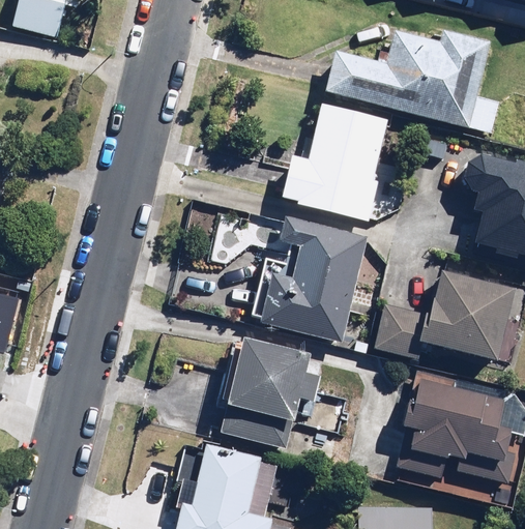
[(16,0),(10,28),(57,36),(63,5),(77,7),(78,0),(16,0)]
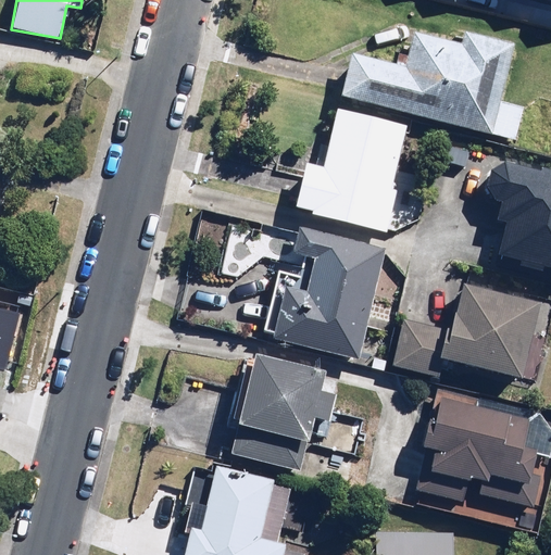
[(502,99),(513,42),(459,27),(454,41),(414,30),(404,66),(354,52),(343,92),(511,139),(521,104),(502,99)]
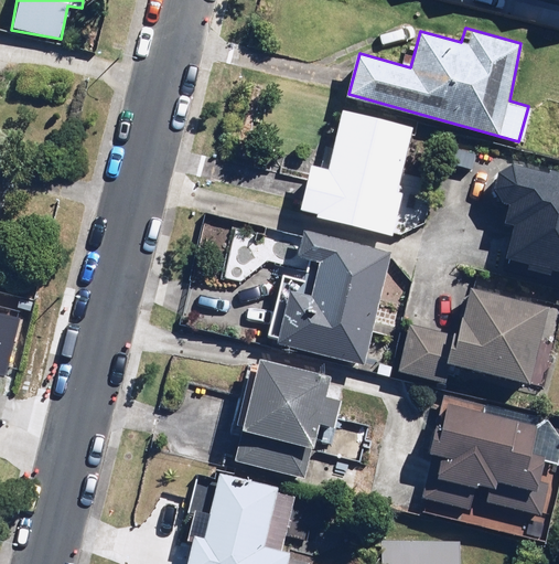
[(410,127),(341,114),(330,170),(314,167),(304,216),(390,233),(410,127)]
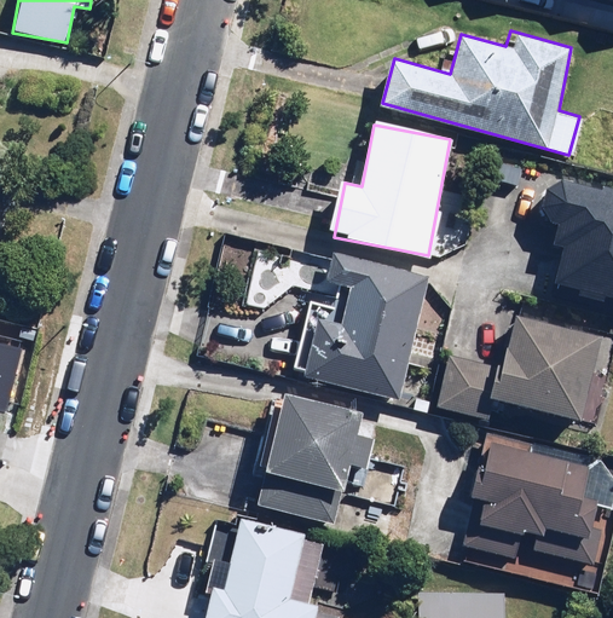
[(612,299),(612,192),(567,182),(565,182),(564,182),(561,182),(560,183),(557,183),(556,184),(555,184),(554,185),(551,186),(550,188),(549,189),(549,190),(548,192),(547,194),(545,195),(545,197),(544,198),(544,200),(544,202),(544,203),(544,206),(544,207),(544,209),(545,211),(545,213),(547,214),(548,215),(548,217),(549,219),(550,220),(551,221),(554,223),(555,223),(556,224),(557,225),(554,248),(562,250),(555,289),(612,299)]
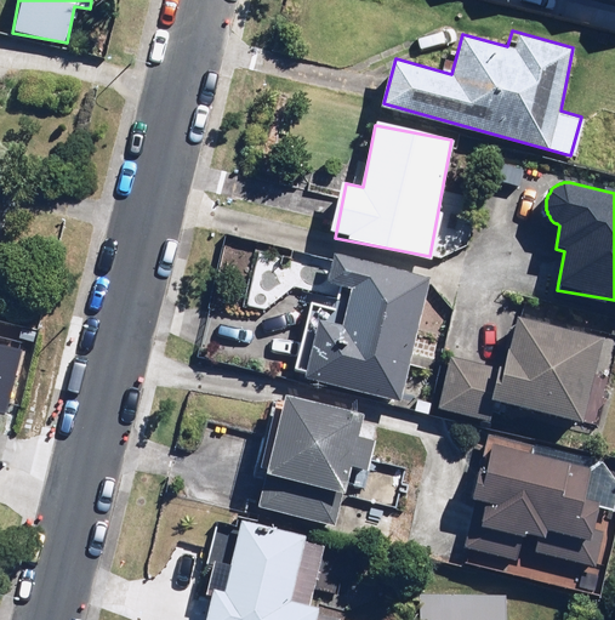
[(427,273),(332,254),(326,283),(348,288),(340,329),(318,324),(306,382),(400,402),(427,273)]
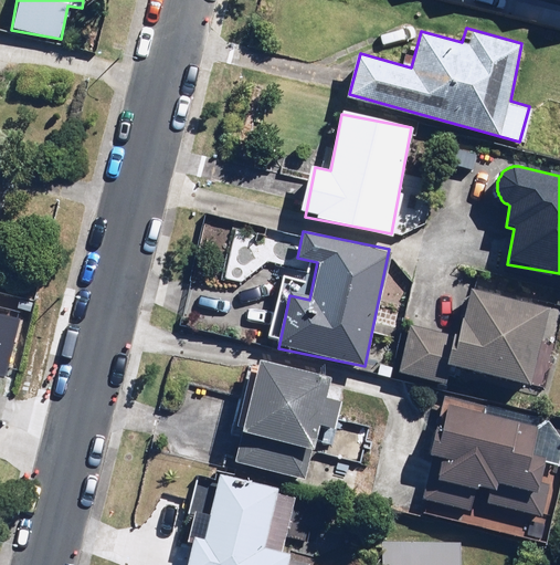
[(547,304),(471,290),(456,363),(532,378),(547,304)]
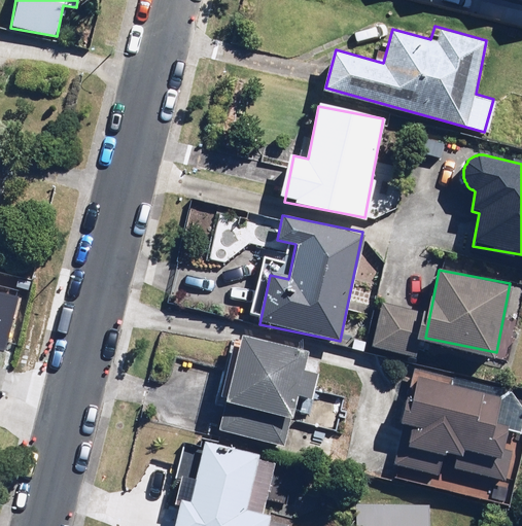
[(0,348),(14,290),(0,286),(0,348)]
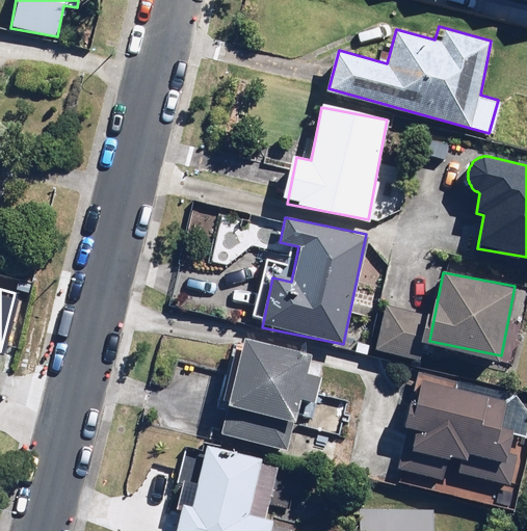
[(429,316),(384,307),(375,349),(420,357),(429,316)]
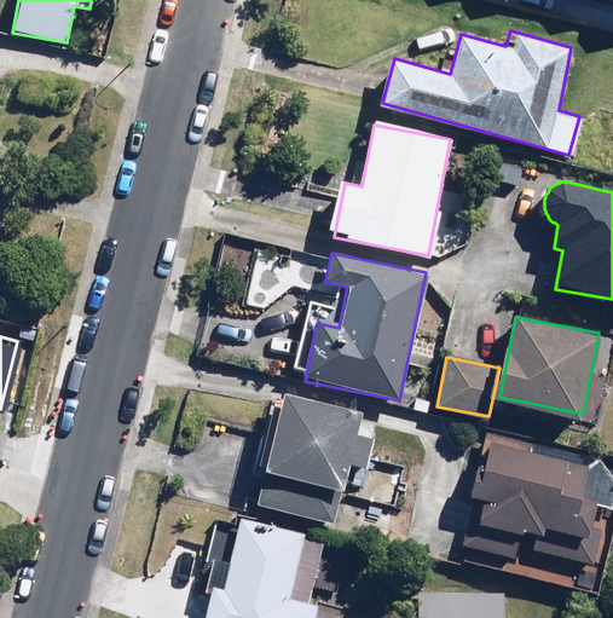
[(347,494),(352,467),(371,472),(377,438),(359,434),(363,410),(285,394),(270,468),(264,467),(256,506),(334,521),(340,492),(347,494)]
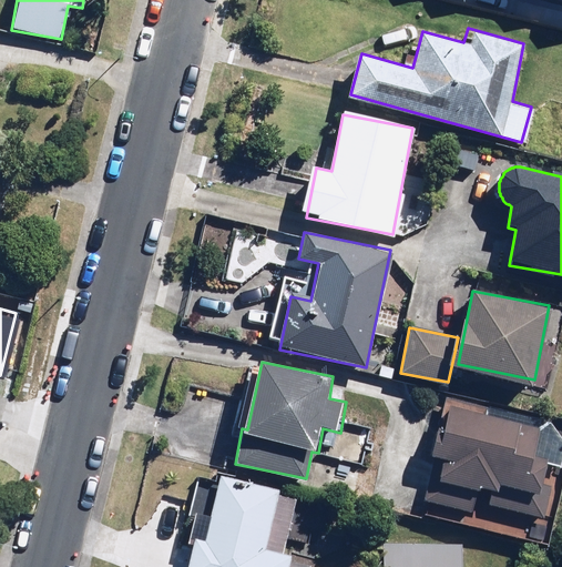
[(476,500),(544,516),(558,457),(537,452),(542,426),(440,403),(418,498),(473,512),(476,500)]
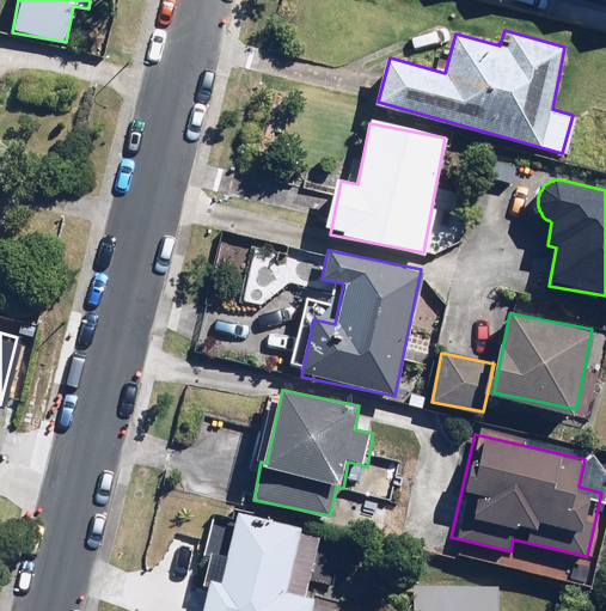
[(301,592),(318,532),(234,509),(206,610),(313,610),(318,597),(301,592)]
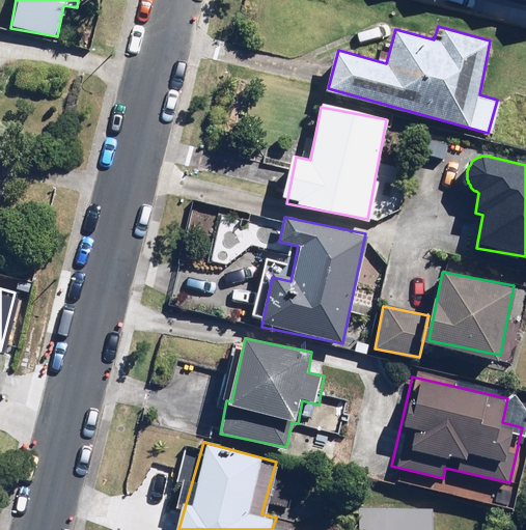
[(427,529),(428,505),(356,502),(354,529),(427,529)]
